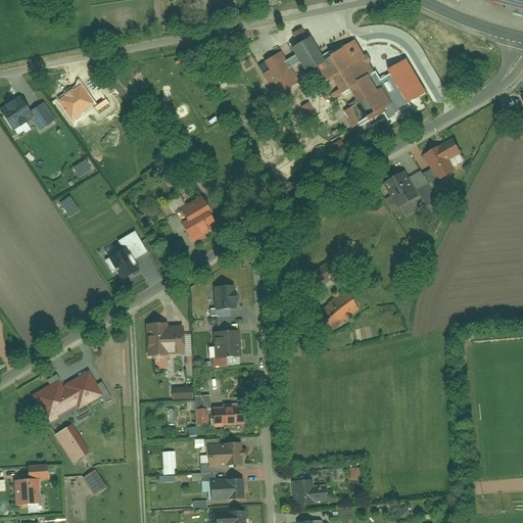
[(522,0),(486,0),(487,1),(510,7),(508,11),(522,15),(522,0)]
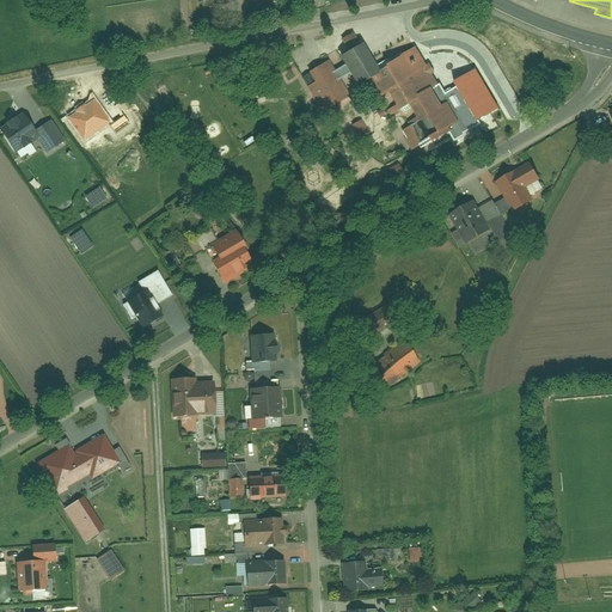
[(403,29),(410,41),(421,34),(414,22),(403,29)]
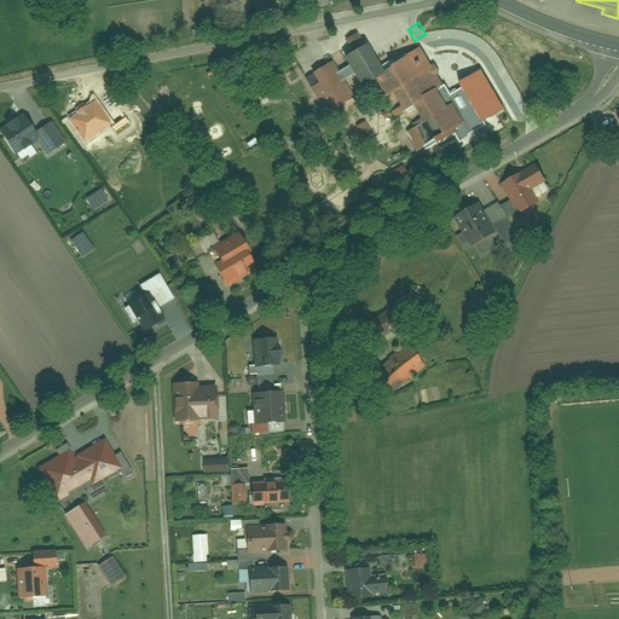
[(363,45),(341,58),(347,67),(352,76),(359,87),(381,74),(363,45)]
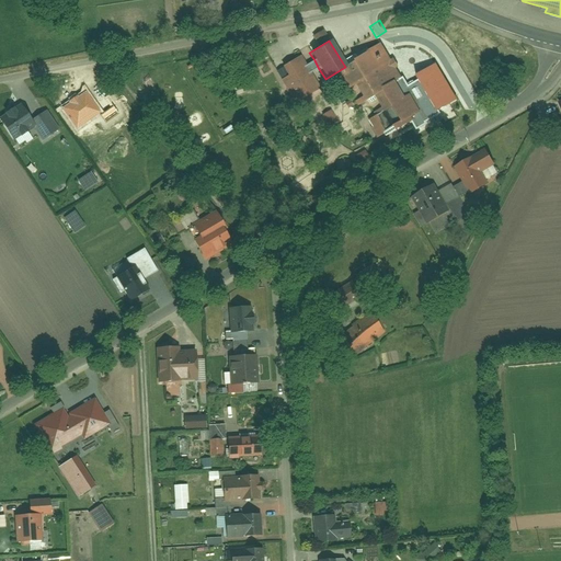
[(380,43),(350,61),(370,96),(373,94),(391,83),(401,78),(380,43)]
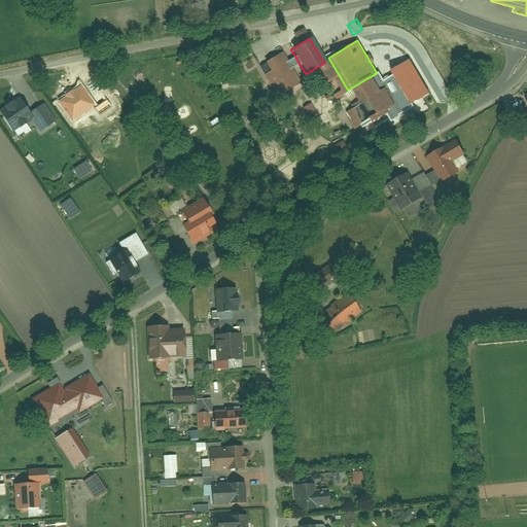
[(286,62),(281,53),(265,63),(270,72),(262,75),(275,98),(299,84),(290,70),(286,62)]
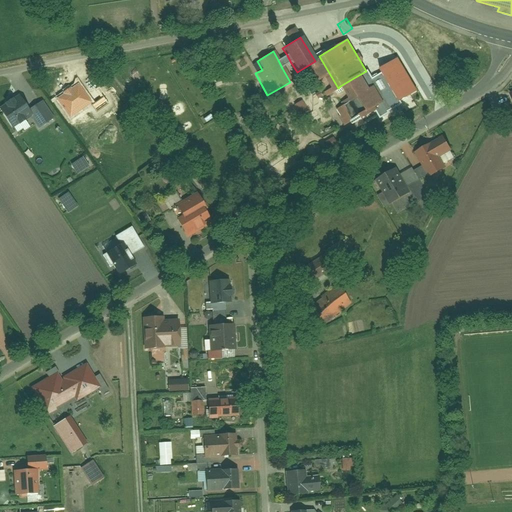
[(287,55),(278,60),(282,68),(291,63),(287,55)]
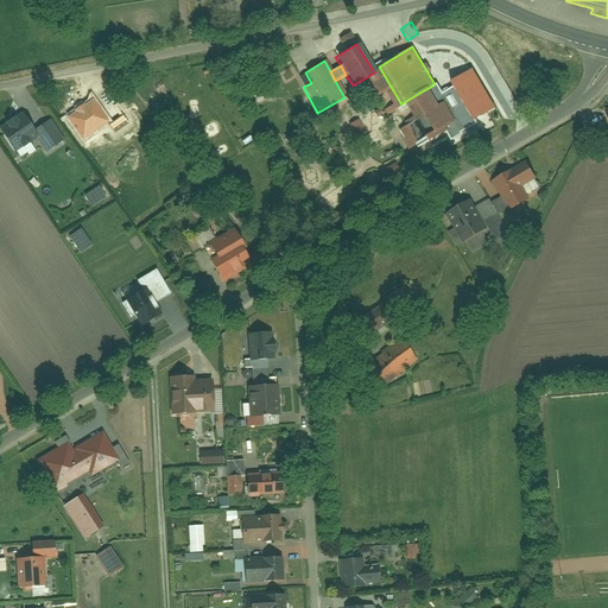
[(472,69),(448,83),(470,121),(493,108),(472,69)]
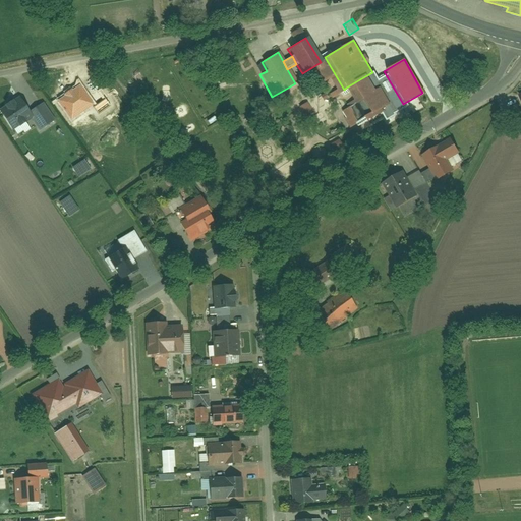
[(363,77),(346,88),(355,104),(341,112),(351,130),(382,114),(380,110),(388,105),(379,89),(371,93),(363,77)]
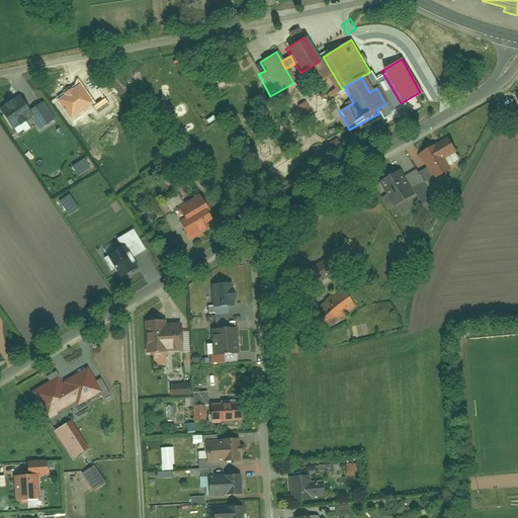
[(21,96),(2,109),(16,130),(35,115),(21,96)]
